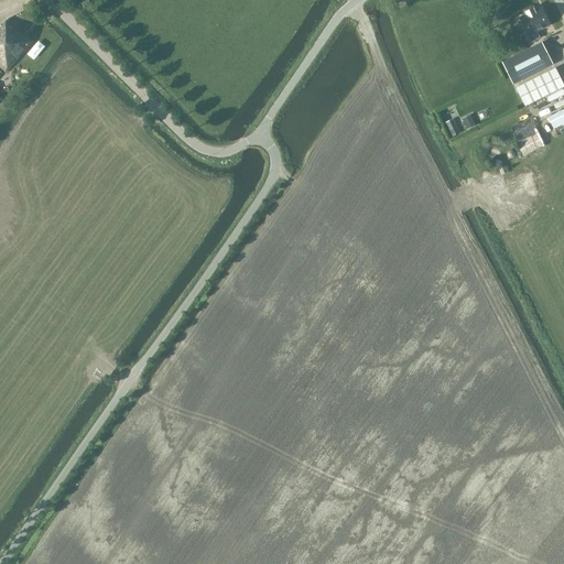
[(527,15),(520,19),(532,42),(540,39),(537,32),(550,25),(541,8),(534,11),(533,9),(525,13),(527,15)]
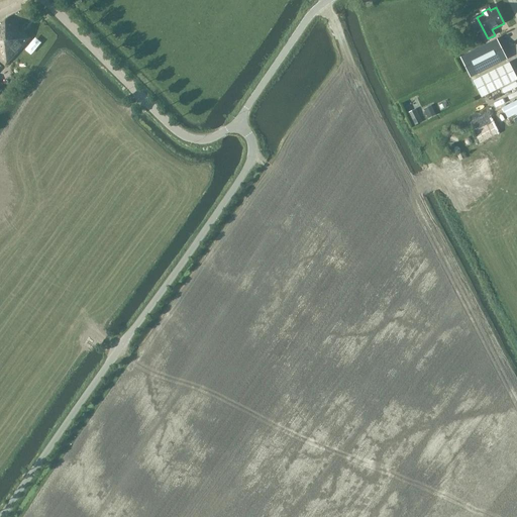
[(0,23),(0,61),(6,67),(30,39),(7,18),(2,24),(0,23)]
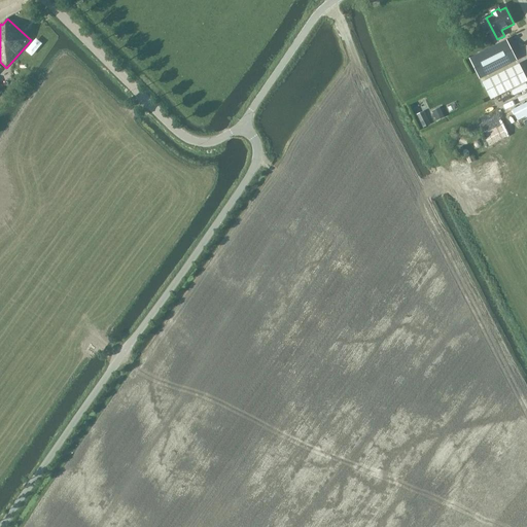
[(469,58),(480,80),(482,79),(493,73),(518,61),(506,39),(469,58)]
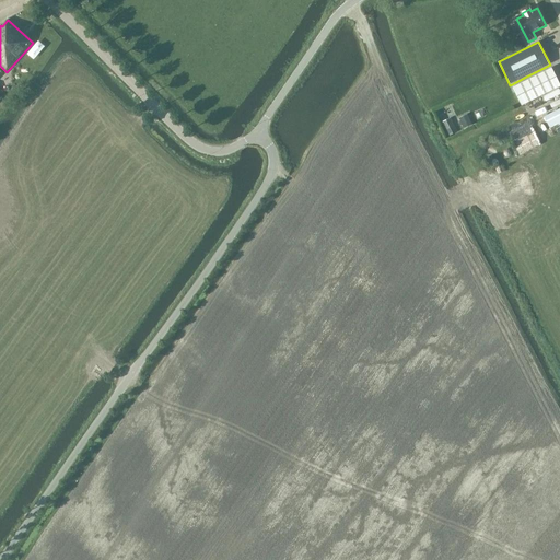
[(559,89),(559,86),(541,94),(545,101),(559,93),(559,89)]
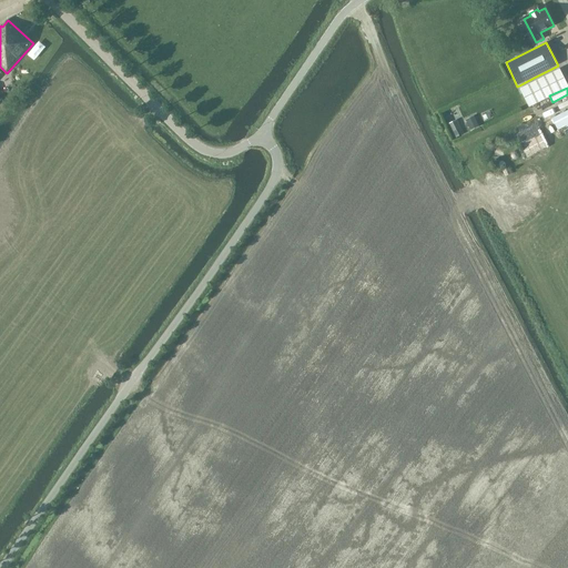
[(567,102),(549,109),(551,115),(567,109),(567,102)]
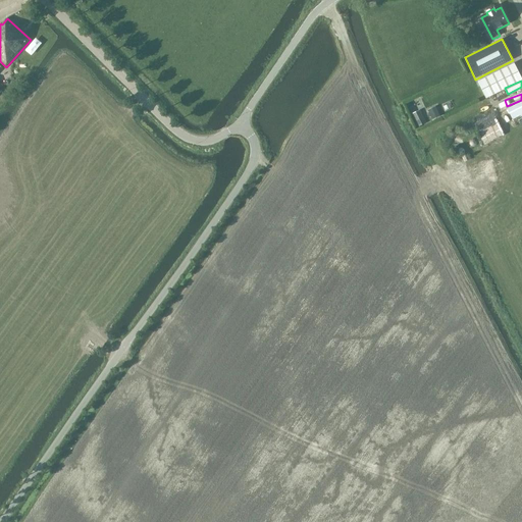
[(420,96),(406,101),(409,110),(423,106),(420,96)]
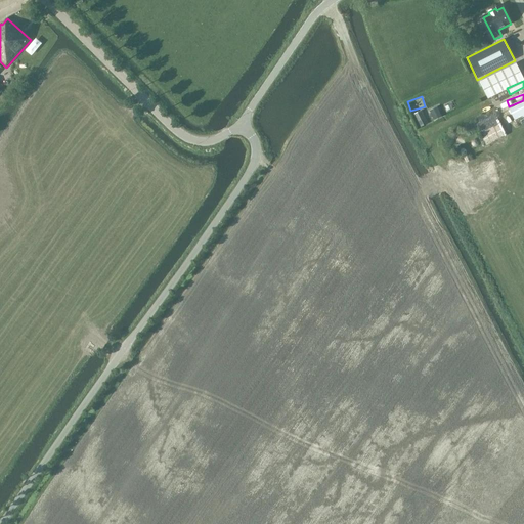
[(523,112),(523,104),(512,111),(515,117),(523,112)]
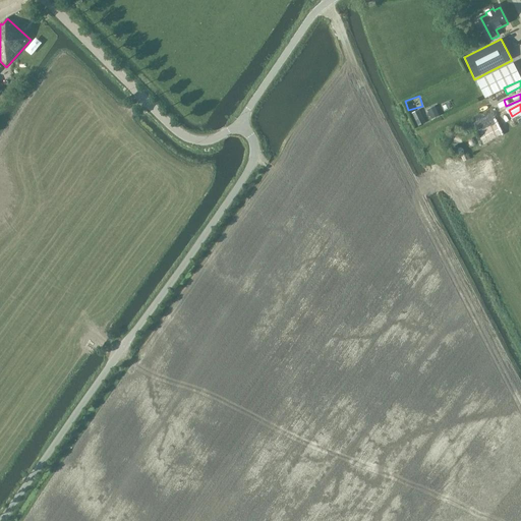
[(428,109),(432,119),(441,115),(436,106),(428,109)]
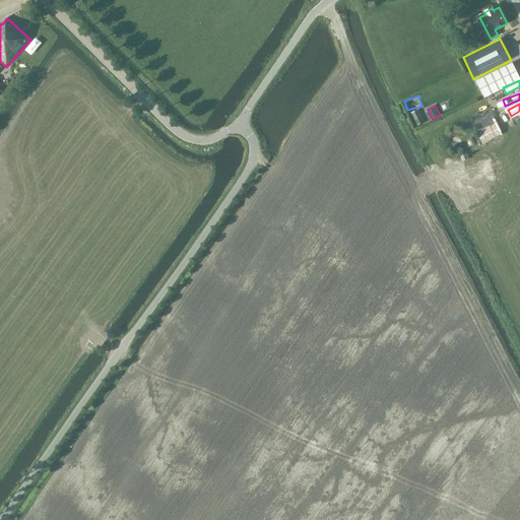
[(410,114),(416,126),(425,122),(418,110),(410,114)]
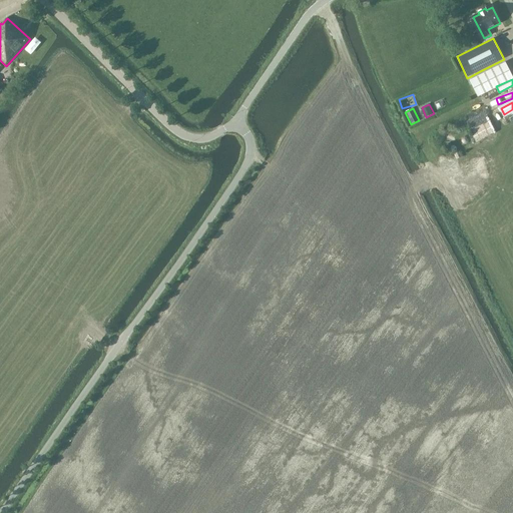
[(470,127),(477,142),(495,133),(488,118),(470,127)]
